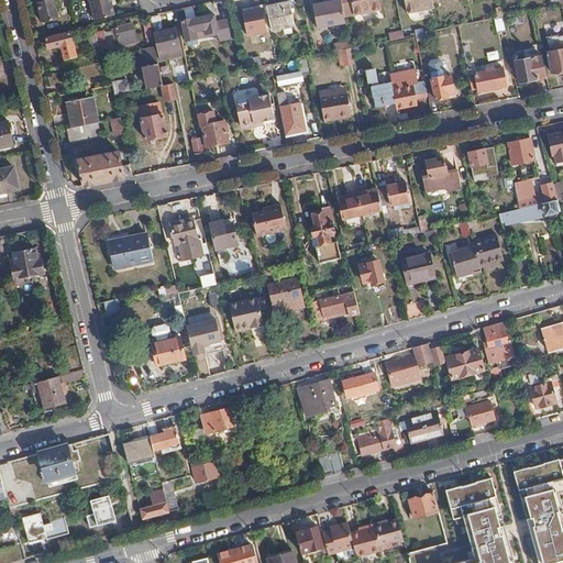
[(42,0),(39,1),(44,22),(59,18),(55,0),(42,0)]
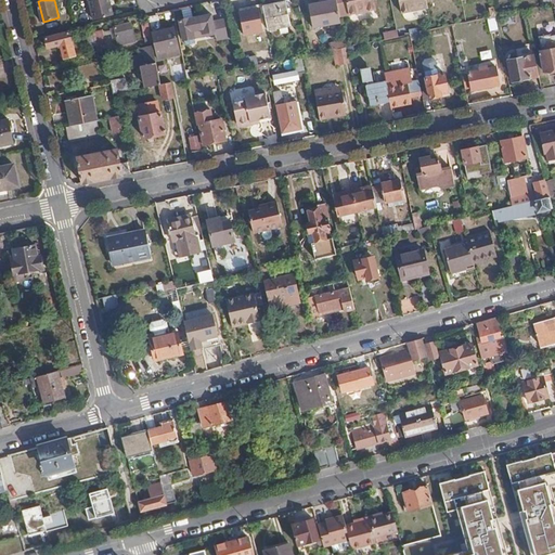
[(113,13),(110,0),(88,0),(93,18),(113,13)]
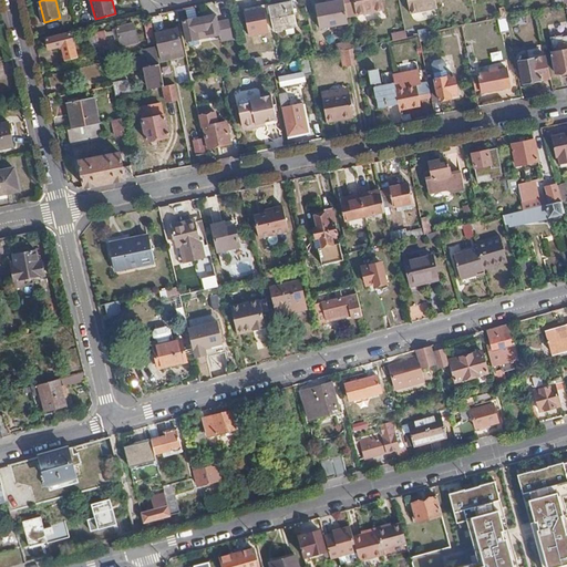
[(294,0),(269,4),(274,28),(298,23),(294,0)]
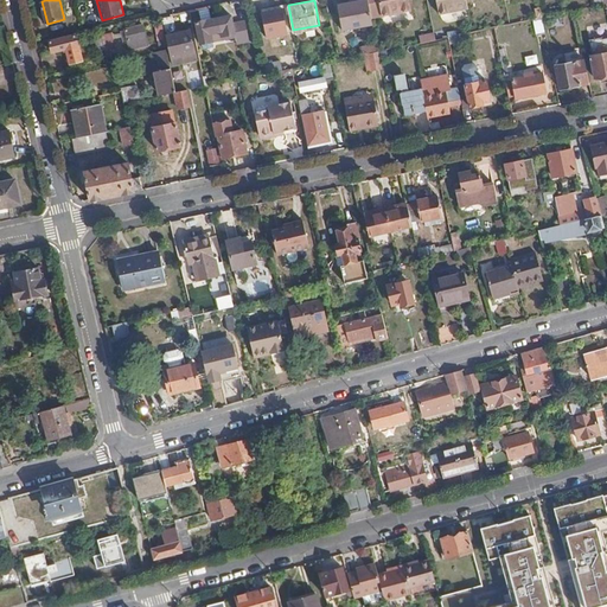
[(368,0),(369,4),(371,17),(411,8),(409,0),(368,0)]
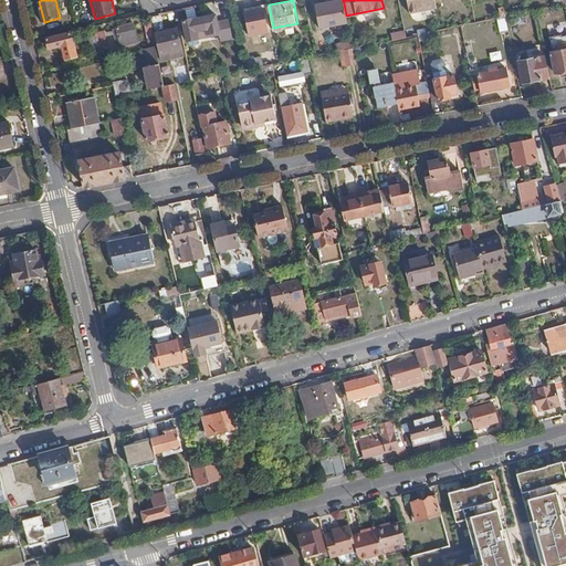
[(268,31),(263,7),(242,10),(248,35),(268,31)]
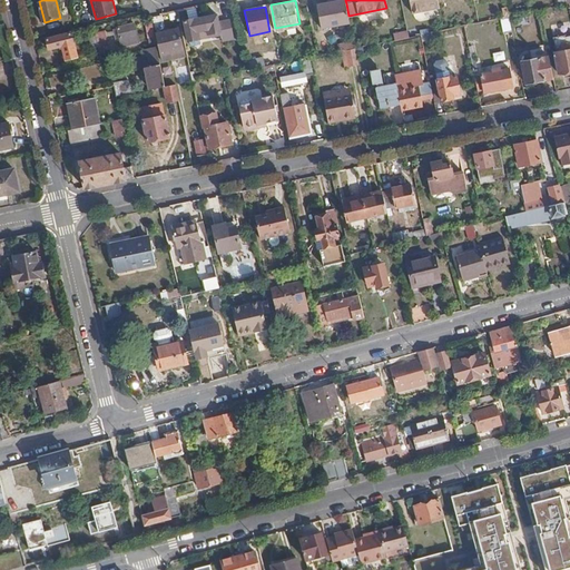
[(178,8),(158,12),(159,18),(179,15),(178,8)]
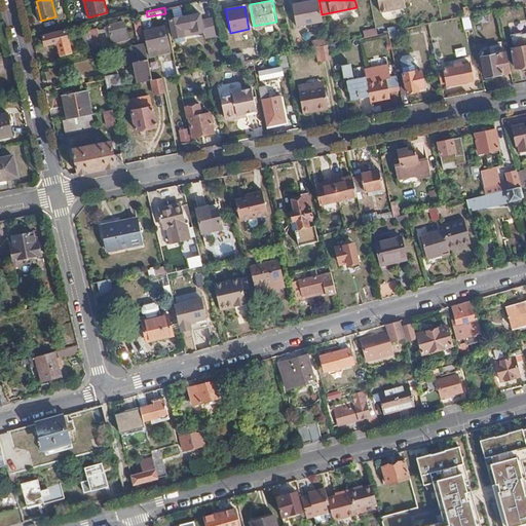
[(177,41),(185,39),(184,35),(204,31),(204,34),(215,32),(212,17),(201,20),(200,12),(170,19),(174,36),(177,41)]
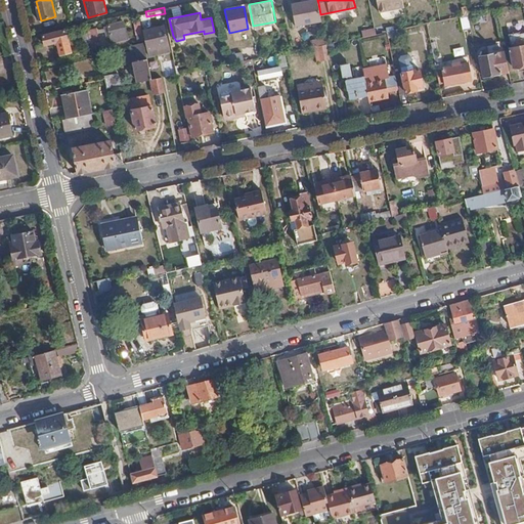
[(143,39),(139,16),(134,17),(139,40),(143,39)]
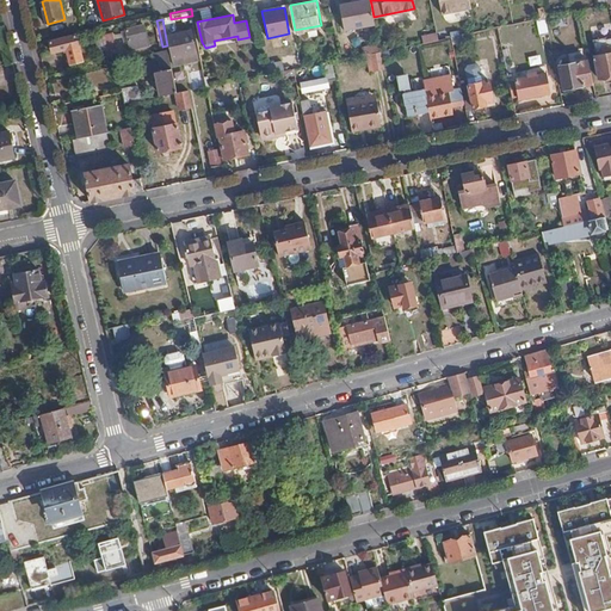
[(538,22),(541,34),(549,32),(547,20),(538,22)]
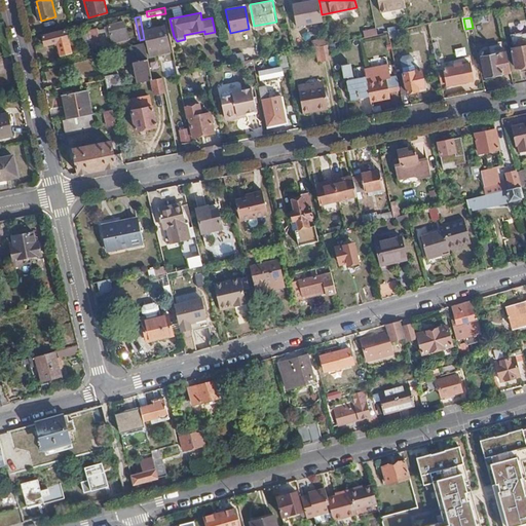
[(128,37),(125,20),(109,23),(109,25),(106,26),(108,36),(112,35),(113,41),(128,37)]
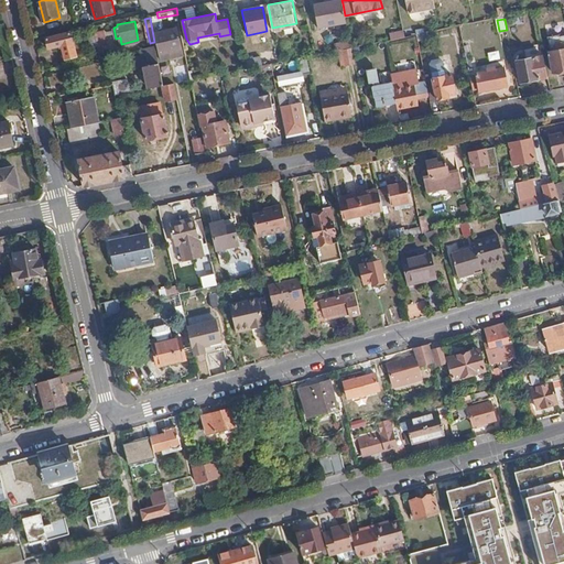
[(438,21),(404,29),(405,34),(418,32),(426,31),(441,28),(438,21)]
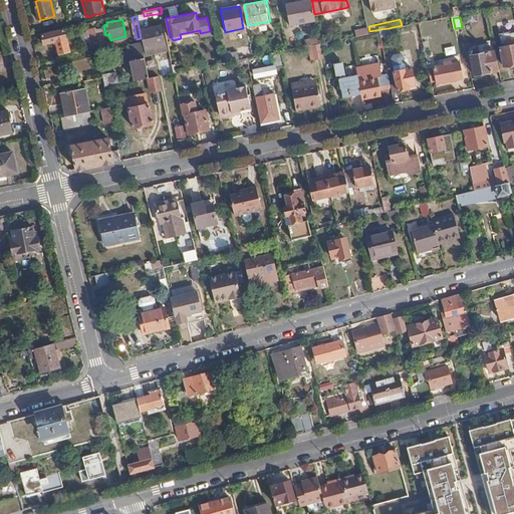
[(166,48),(161,24),(141,28),(146,53),(166,48)]
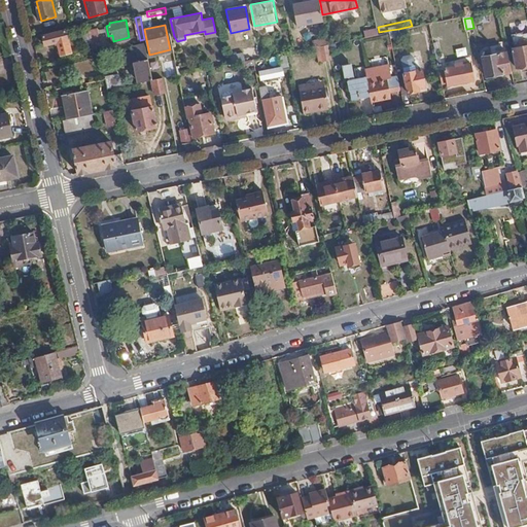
[(98,26),(88,28),(88,30),(90,37),(91,42),(96,41),(102,40),(98,26)]
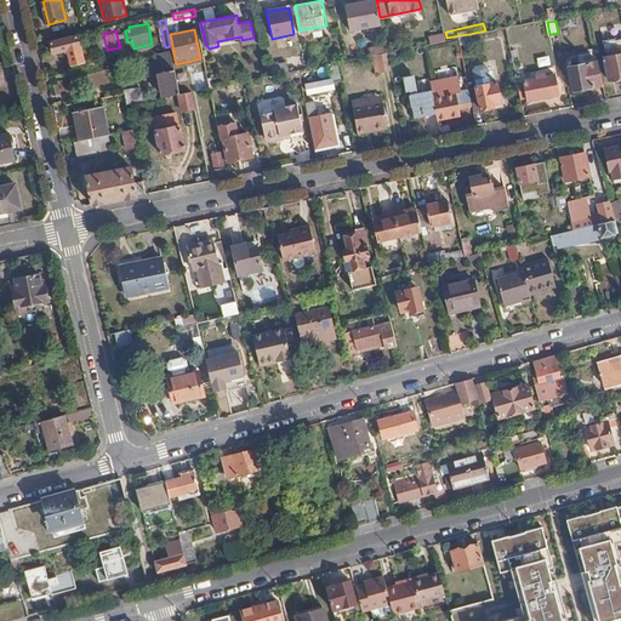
[(84,61),(78,34),(51,41),(53,52),(68,50),(72,64),(84,61)]
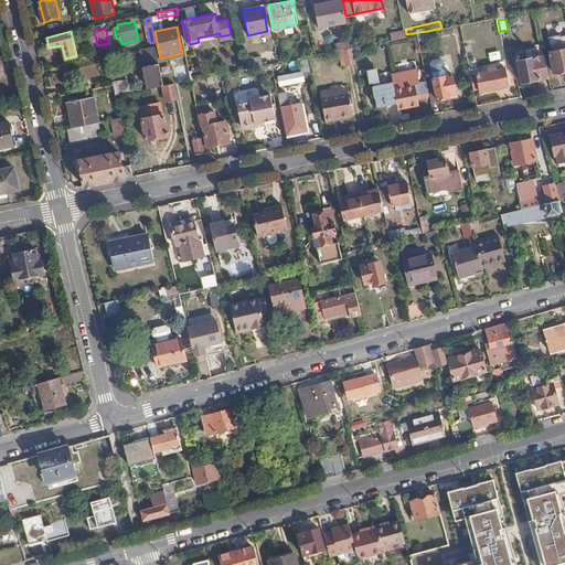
[(88,33),(94,60),(96,59),(99,59),(97,45),(96,40),(94,32),(88,33)]
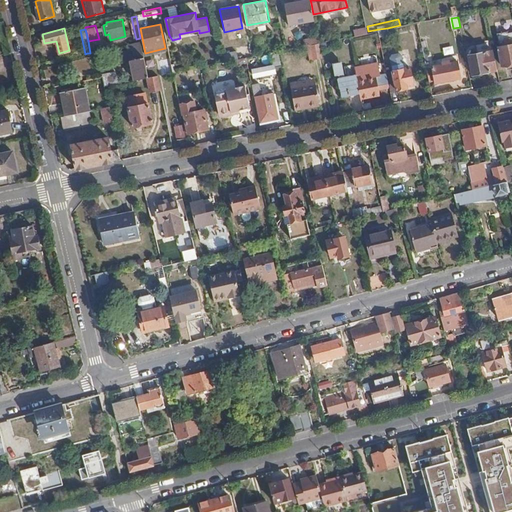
[(359,41),(381,37),(380,34),(379,30),(357,35),(359,41)]
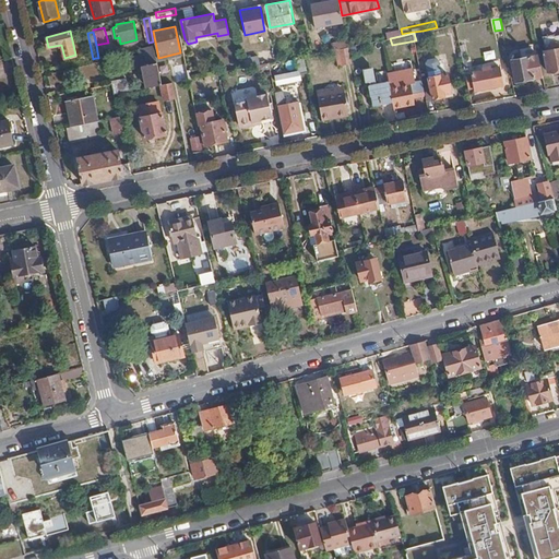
[(558,35),(555,36),(555,34),(543,36),(546,51),(544,51),(547,71),(558,69),(558,68),(558,67),(558,35)]
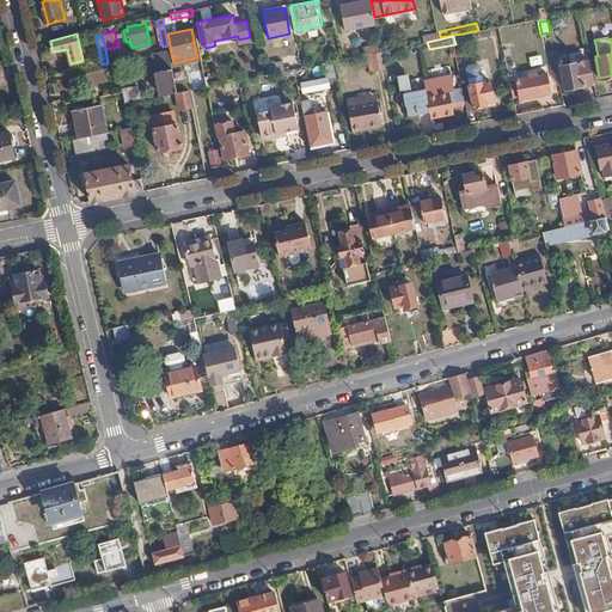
[(369,72),(385,71),(381,44),(367,47),(369,72)]
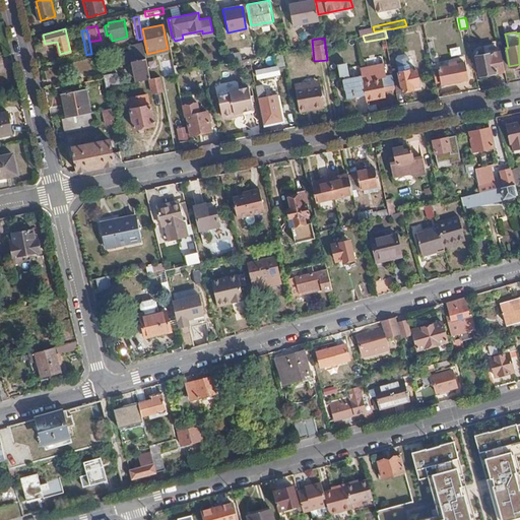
[(150,78),(143,42),(130,45),(134,59),(138,80),(150,78)]
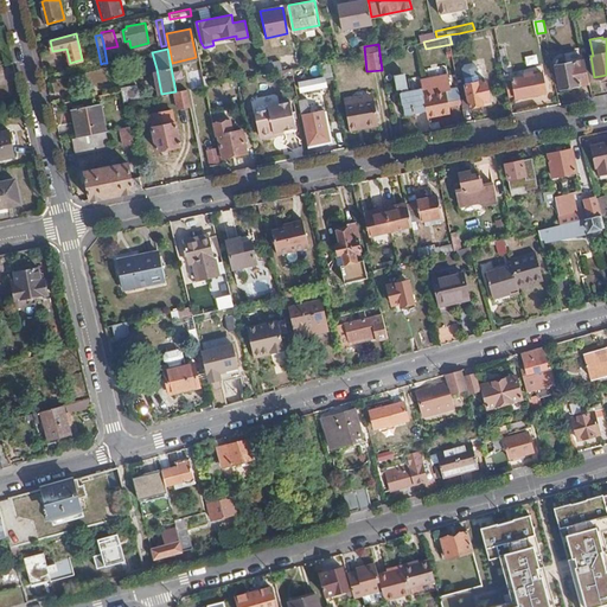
[(561,88),(590,82),(586,58),(557,64),(561,88)]
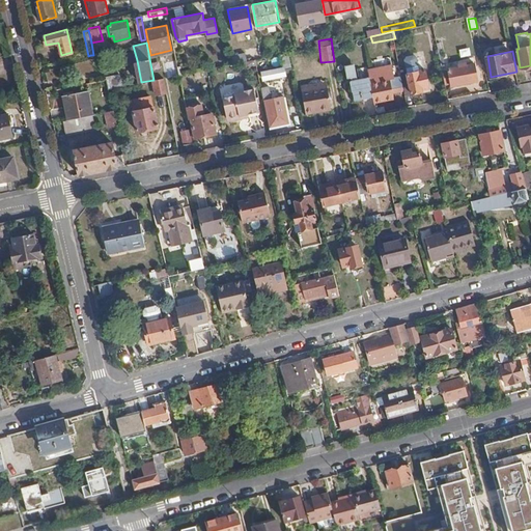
[(247,52),(232,55),(233,63),(248,60),(247,52)]
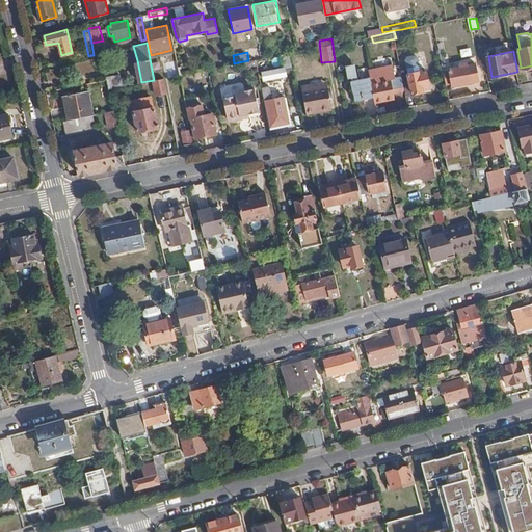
[(284,69),(293,68),(290,52),(281,54),(284,67),(284,69)]
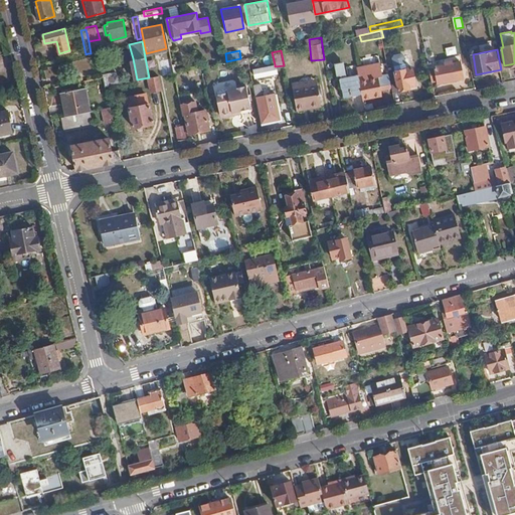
[(362,93),(360,79),(358,73),(348,75),(344,60),(335,62),(338,75),(342,74),(342,77),(340,77),(344,97),(362,93)]
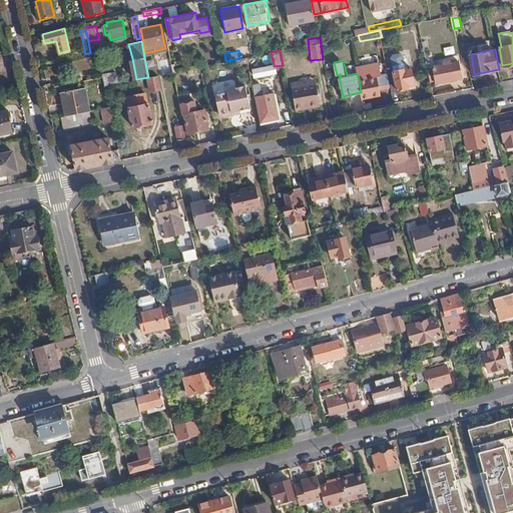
[(428,68),(431,81),(435,80),(436,82),(461,77),(458,61),(433,66),(433,68),(428,68)]
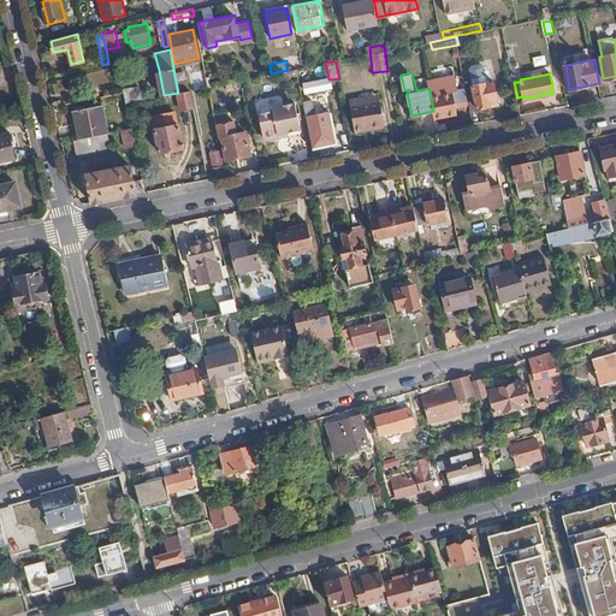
[(330,81),(329,80),(329,77),(306,82),(307,92),(327,88),(326,82),(330,81)]
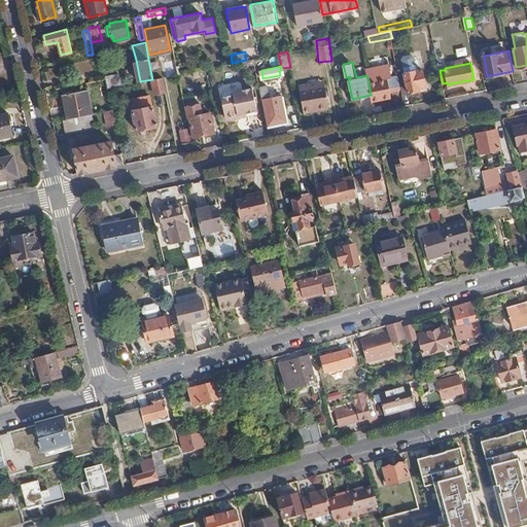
[(399,74),(403,94),(427,89),(423,70),(399,74)]
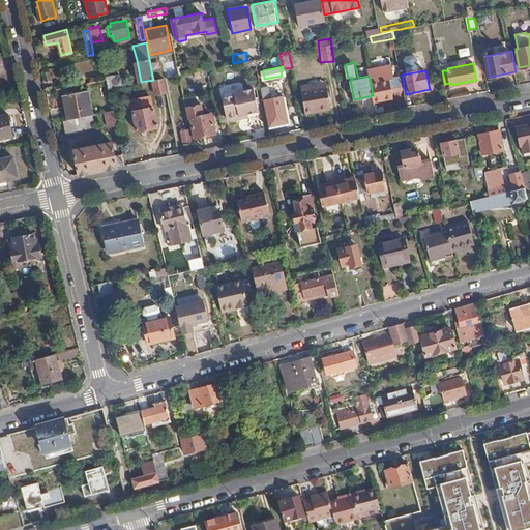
[(111,81),(108,81),(110,88),(125,85),(118,75),(110,77),(111,81)]
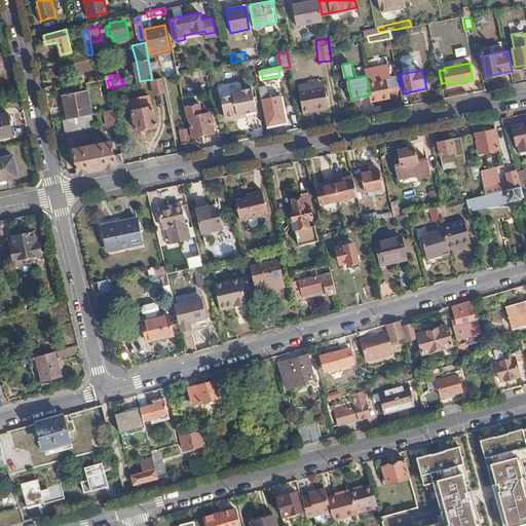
[(154,92),(166,90),(163,77),(152,79),(154,92)]
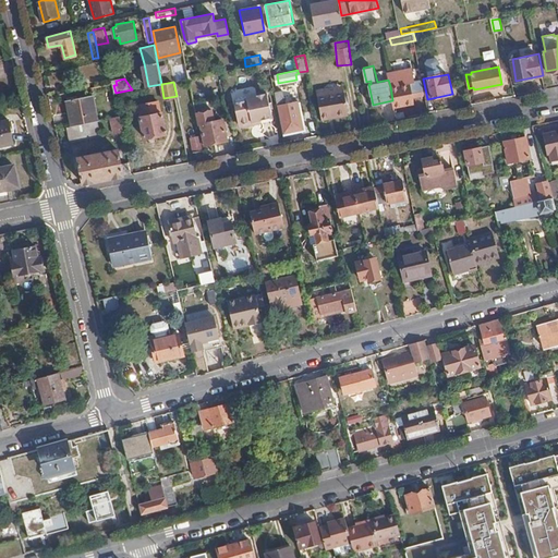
[(392,100),(393,107),(403,105),(402,99),(413,97),(410,82),(390,86),(392,100)]
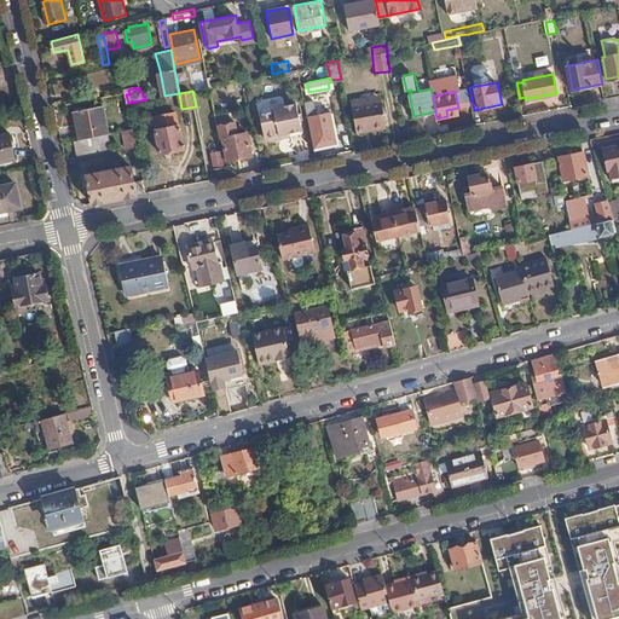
[(305,102),(314,148),(339,143),(331,111),(313,115),(312,110),(316,109),(313,99),(305,102)]
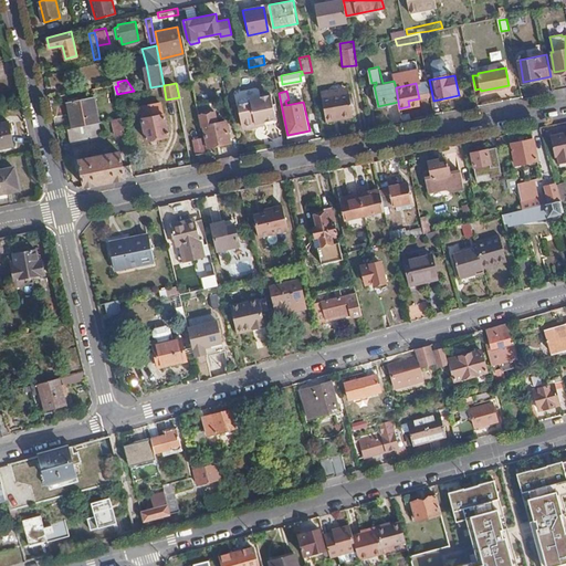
[(355,117),(352,95),(346,96),(347,102),(328,106),(332,123),(355,117)]
